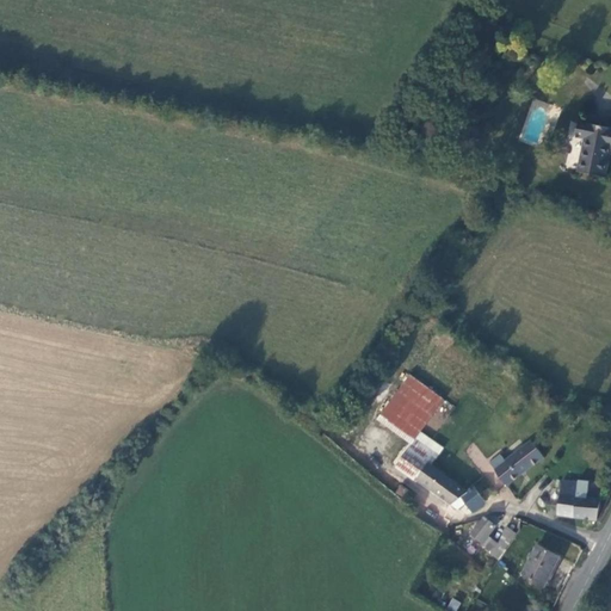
[(586,137),(578,171),(604,177),(610,147),(610,128),(579,122),(575,135),(586,137)]
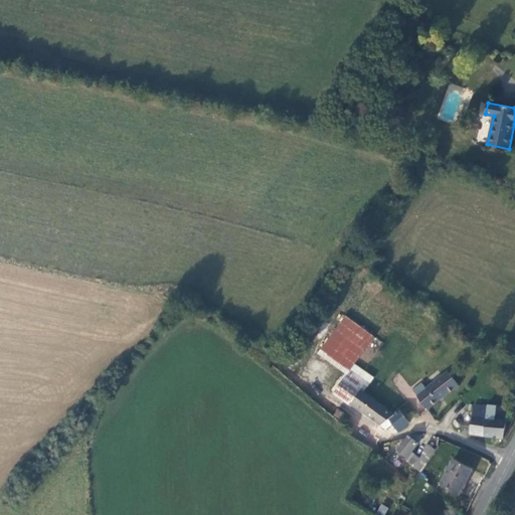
[(323,350),(350,370),(373,338),(346,317),(323,350)]
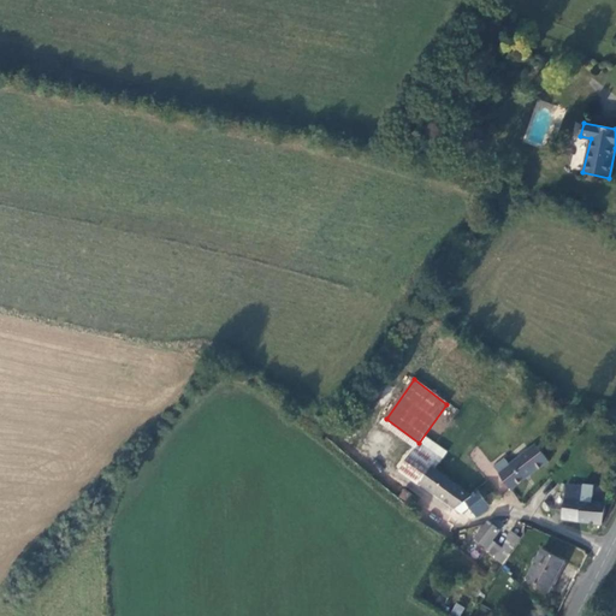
[(440,458),(419,443),(402,469),(422,484),(433,468),(440,458)]
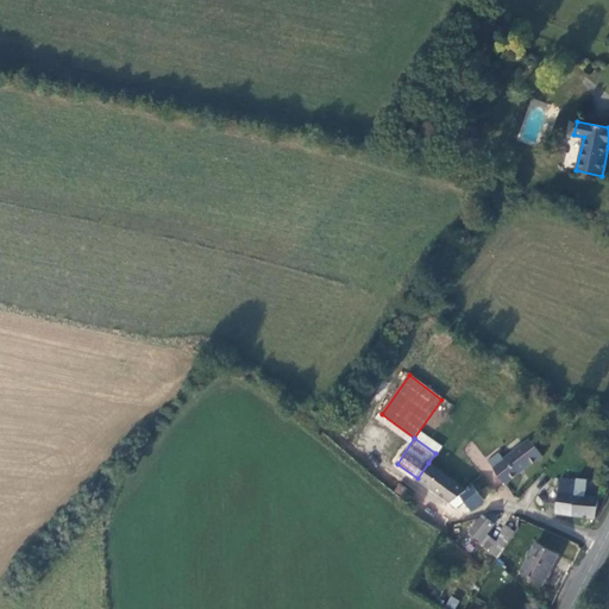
[(506,483),(542,457),(529,441),(494,468),(506,483)]
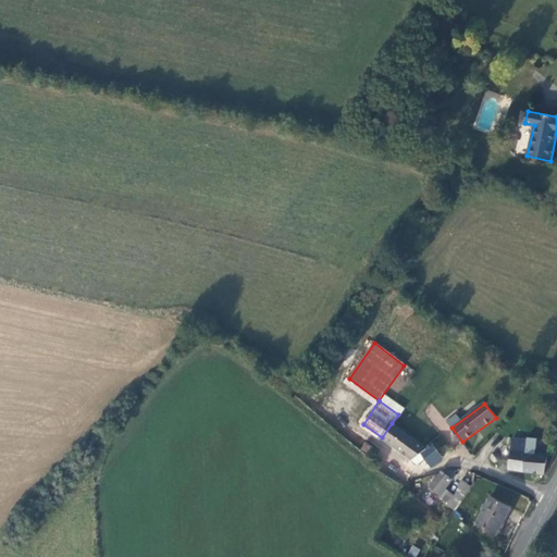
[(424,458),(432,468),(444,458),(432,444),(424,446),(392,423),(382,437),(417,463),(424,458)]
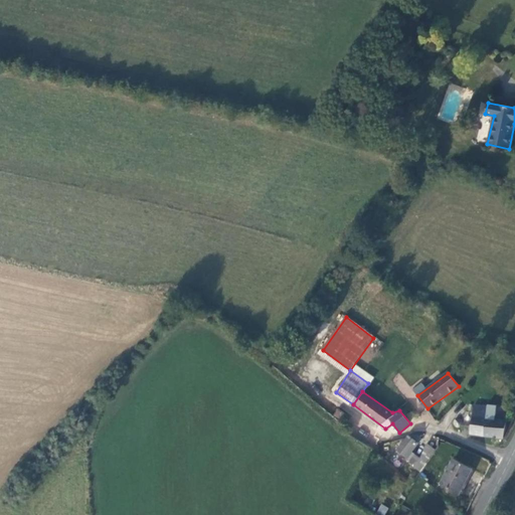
[(466,399),(464,417),(464,422),(463,433),(471,435),(474,406),(488,408),(487,419),(506,421),(508,405),(466,399)]
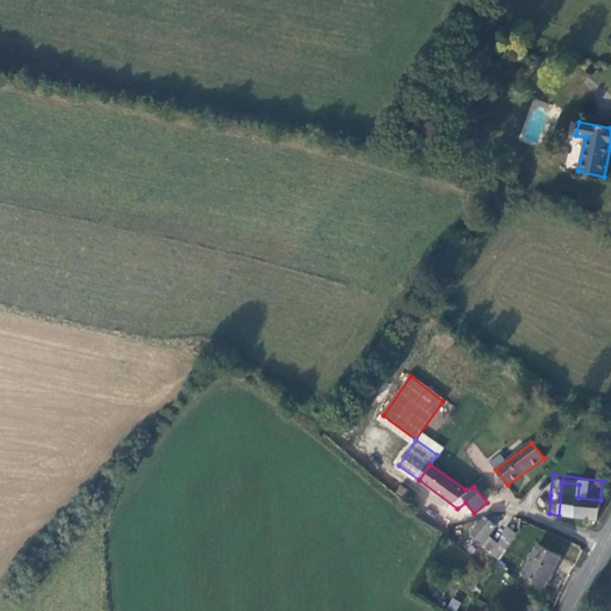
[(559,516),(597,520),(600,500),(578,498),(579,485),(562,482),(559,516)]
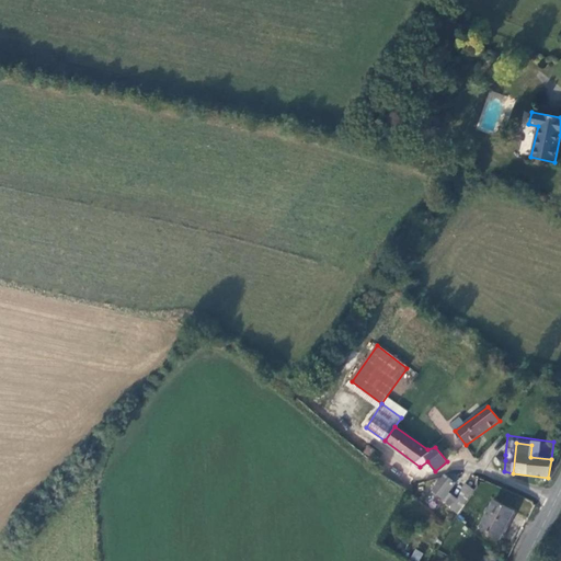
[(370,447),(365,454),(377,462),(381,455),(370,447)]
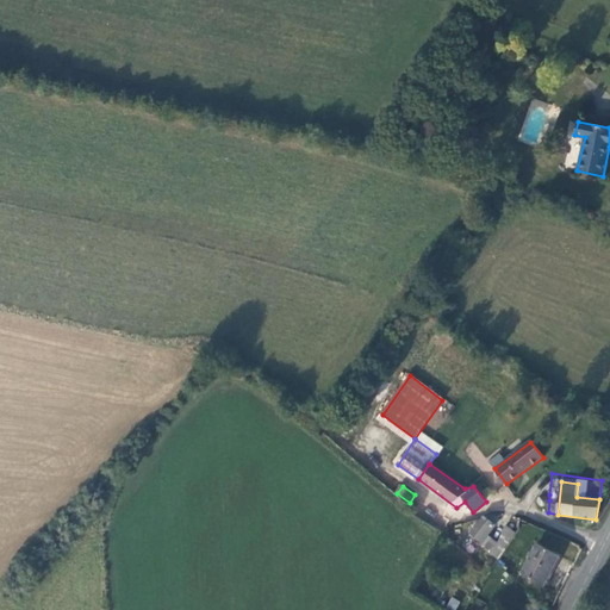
[(546,503),(549,500),(549,495),(547,491),(543,490),(540,491),(536,492),(534,496),(535,500),(537,503),(542,504),(546,503)]
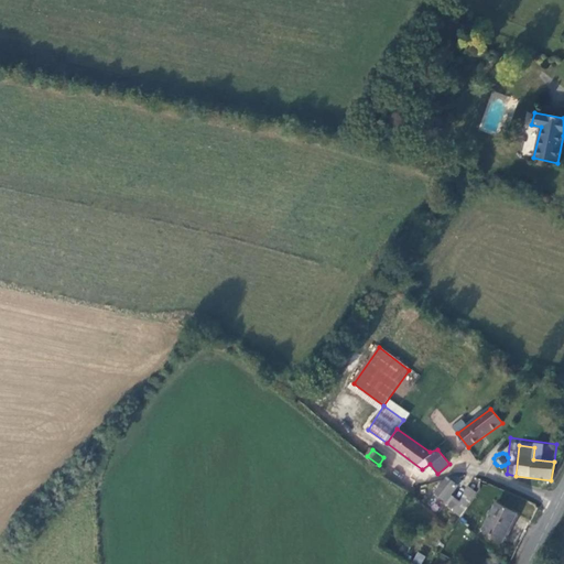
[(457,480),(452,477),(446,478),(435,494),(455,508),(459,501),(451,495),(457,486),(455,484),(457,480)]
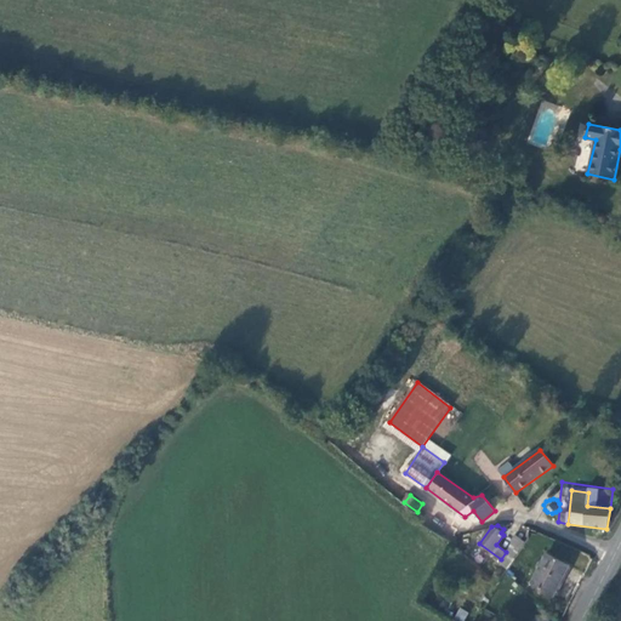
[(507,550),(506,552),(501,559),(499,562),(507,567),(514,554),(507,550)]
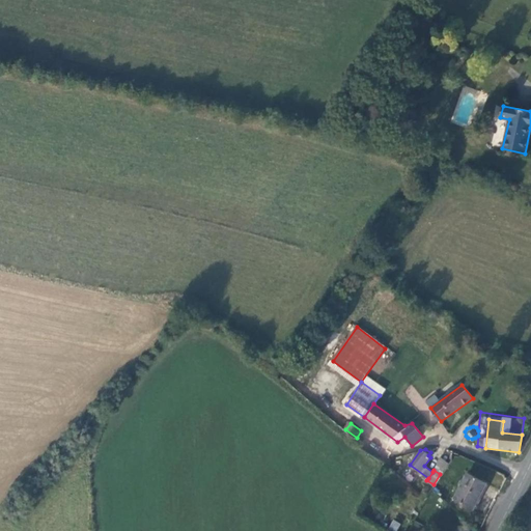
[(486,484),(468,475),(454,500),(473,509),(486,484)]
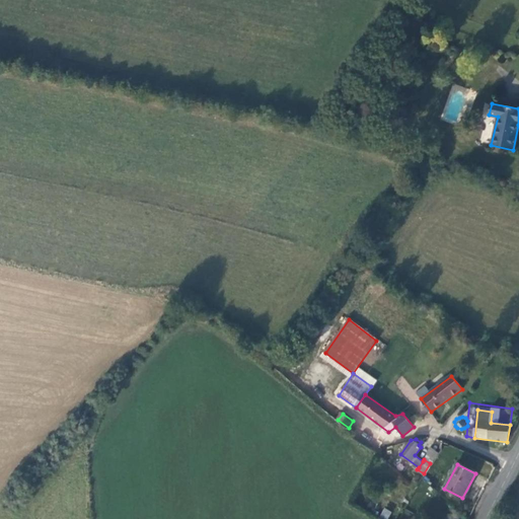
[(379,516),(383,518),(387,518),(391,512),(384,508),(379,516)]
